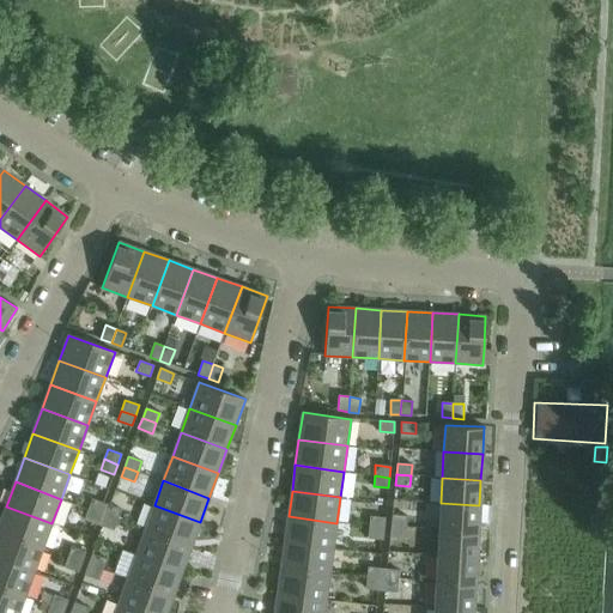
[(92,499),(89,509),(103,515),(107,504),(92,499)]
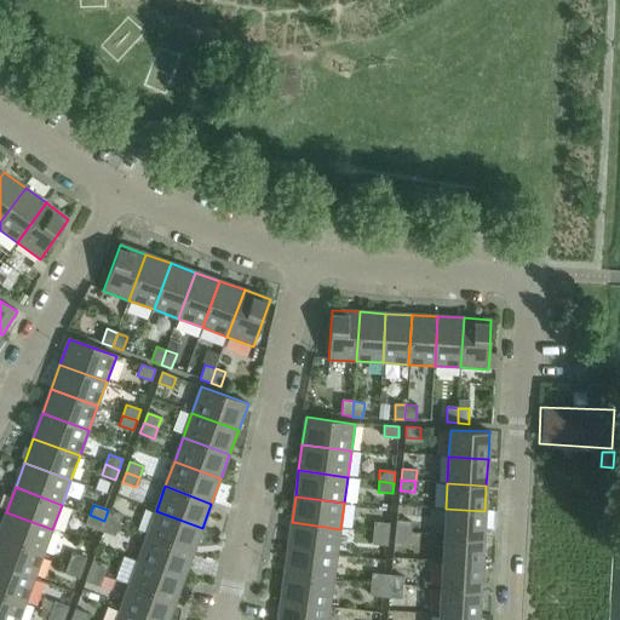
[(446,509),(445,535),(483,538),(484,511),(446,509)]
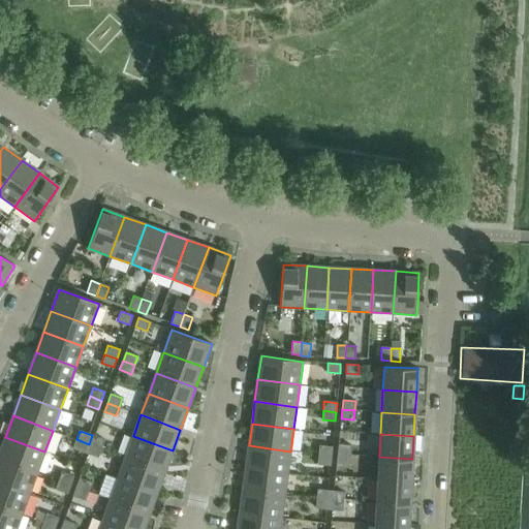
[(92,435),(89,444),(101,448),(104,440),(92,435)]
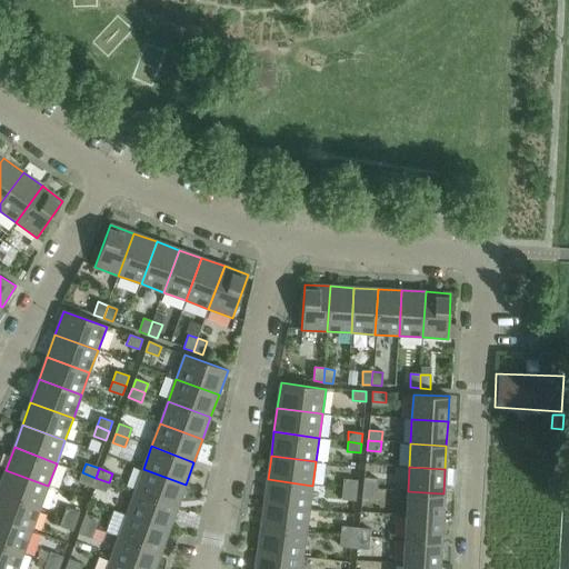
[(143,469),(135,492),(177,508),(186,485),(143,469)]
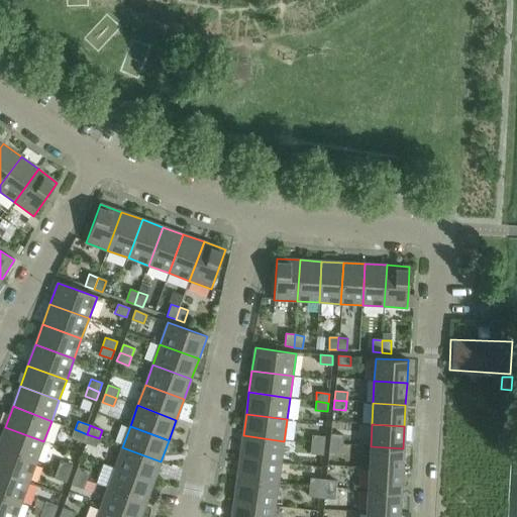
[(5,427),(0,440),(0,448),(36,462),(43,441),(5,427)]
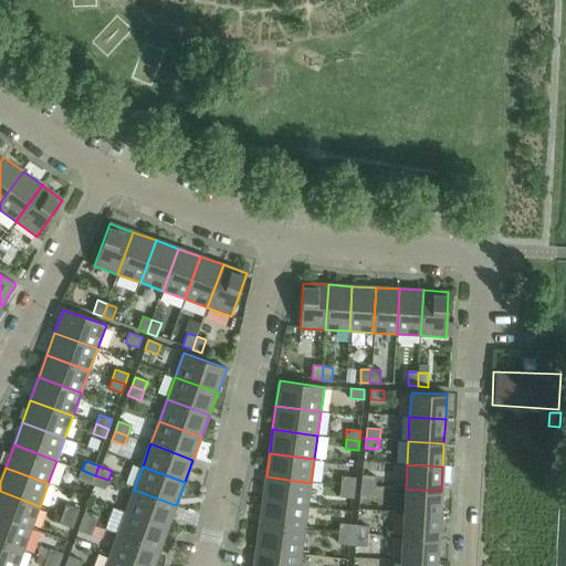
[(95,475),(82,470),(79,480),(92,484),(95,475)]
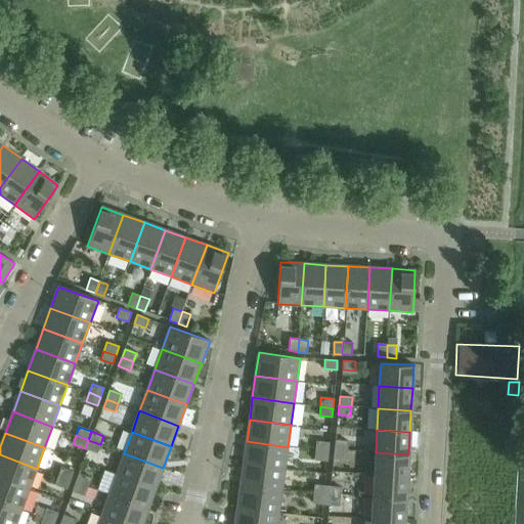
[(88,440),(85,448),(97,452),(100,444),(88,440)]
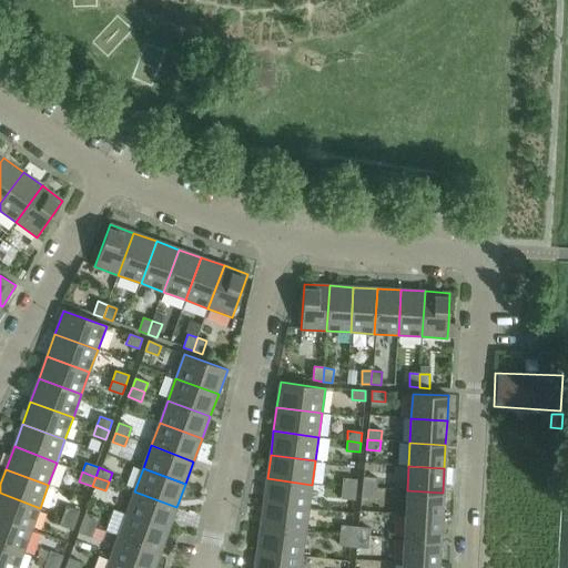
[(364,477),(363,487),(376,488),(377,478),(364,477)]
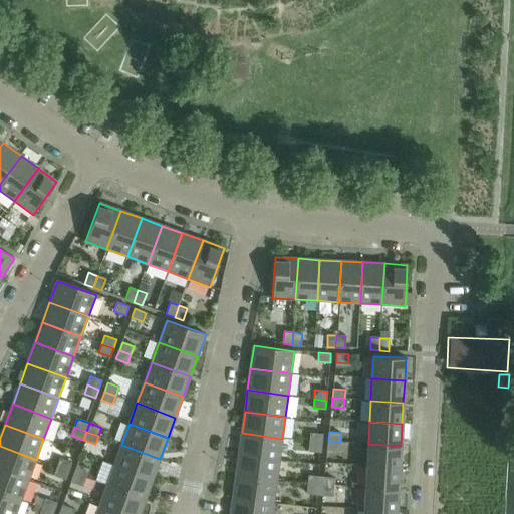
[(242,433),(239,455),(279,460),(282,439),(242,433)]
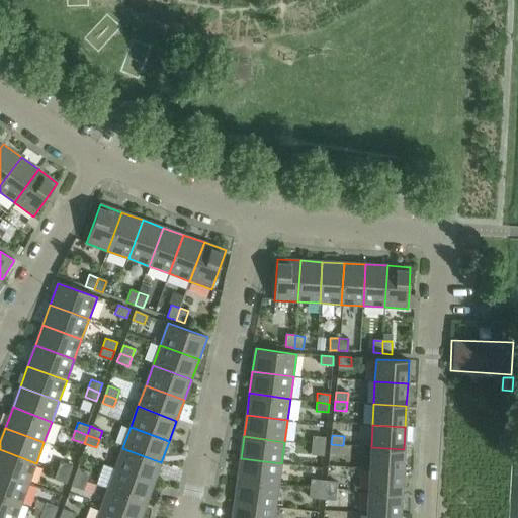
[(313,436),(312,445),(325,447),(325,438),(313,436)]
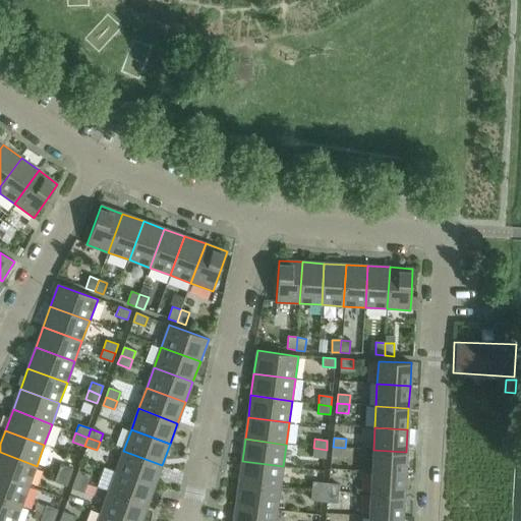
[(345,448),(333,447),(332,456),(344,457),(345,448)]
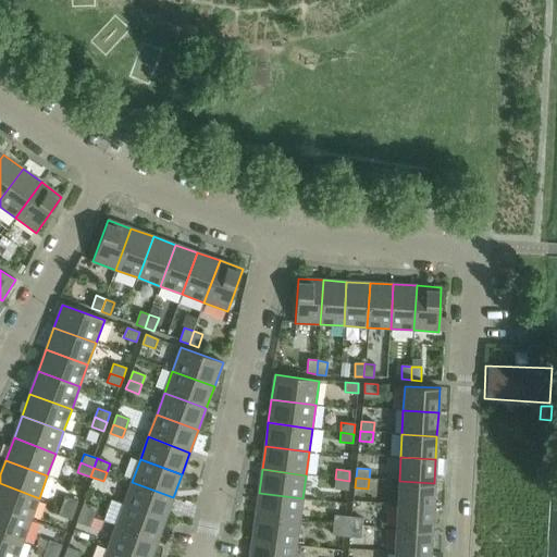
[(349,481),(335,479),(335,489),(348,491),(349,481)]
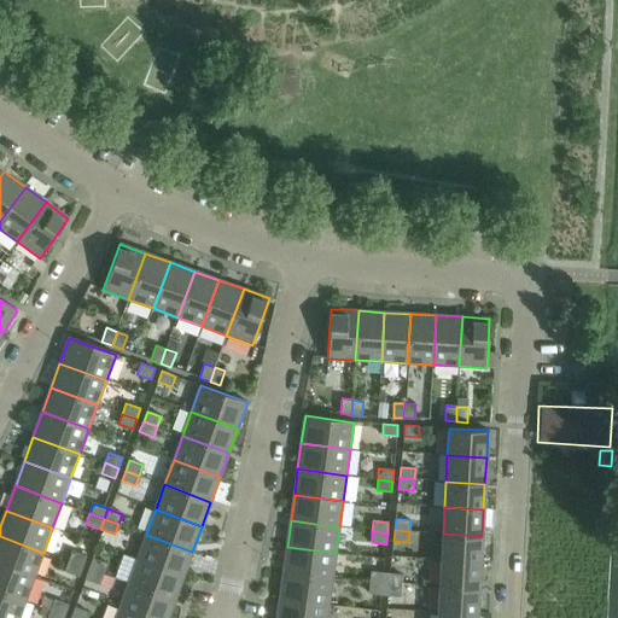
[(443,534),(441,560),(481,563),(482,536),(443,534)]
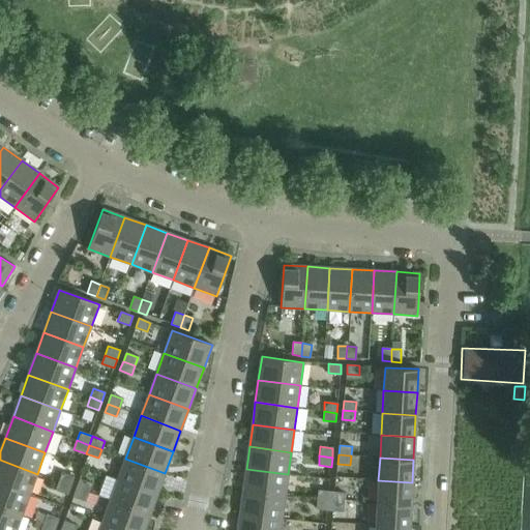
[(125,459),(118,479),(157,494),(165,473),(125,459)]
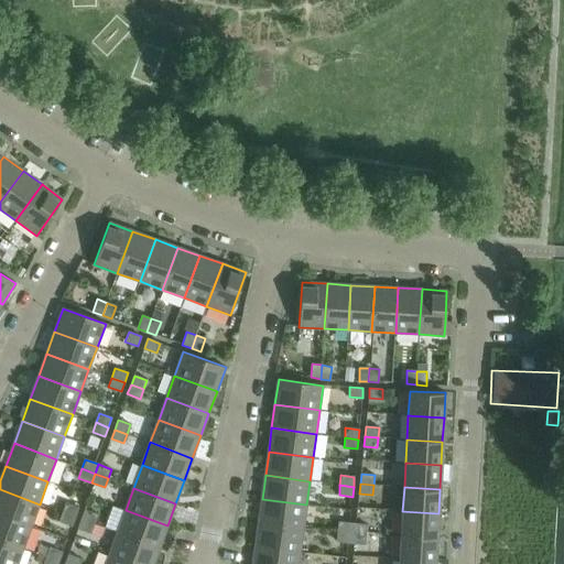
[(0,489),(0,514),(31,527),(40,505),(0,489)]
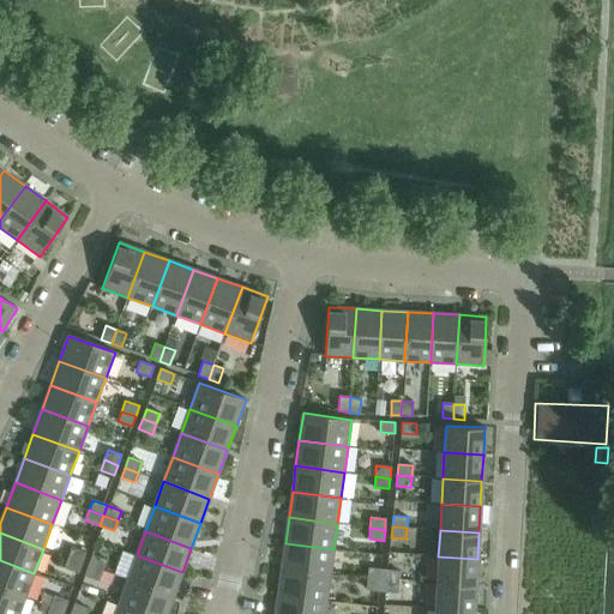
[(286,543),(282,569),(330,576),(333,549),(286,543)]
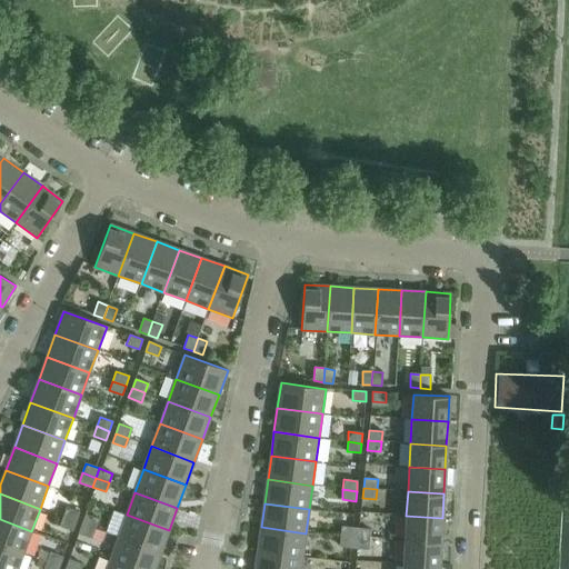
[(67,508),(63,517),(76,521),(79,512),(67,508)]
